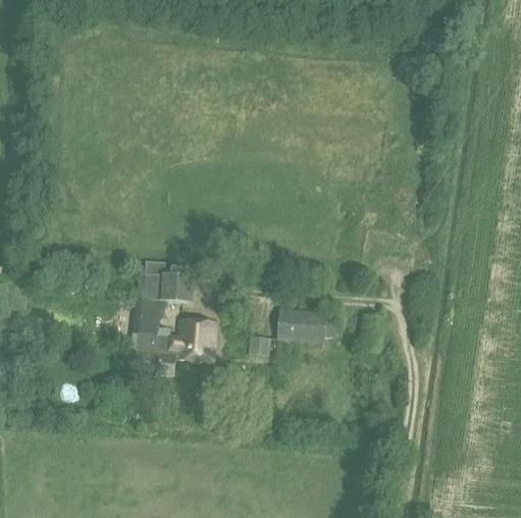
[(137,298),(131,348),(123,348),(121,367),(135,369),(135,371),(174,376),(176,360),(215,363),(219,321),(181,318),(179,337),(170,335),(171,329),(159,328),(160,316),(165,316),(167,300),(191,301),(195,267),(174,266),(174,262),(146,260),(144,298),(137,298)]
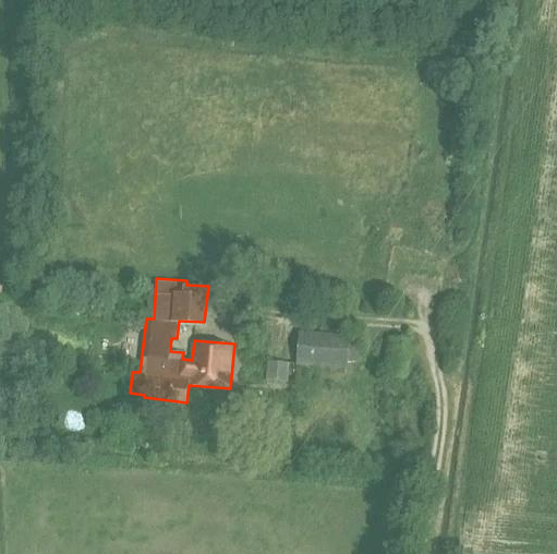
[(304,332),(301,361),(346,365),(347,359),(356,359),(358,342),(348,342),(349,335),(340,334),(304,332)]
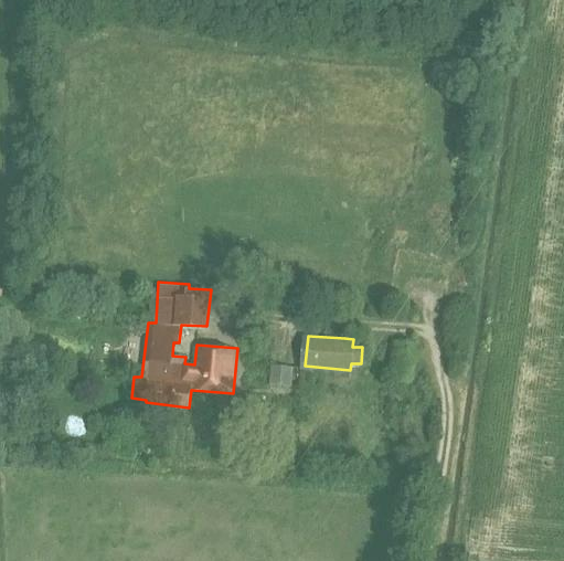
[(272,363),(270,382),(290,384),(293,366),(272,363)]
